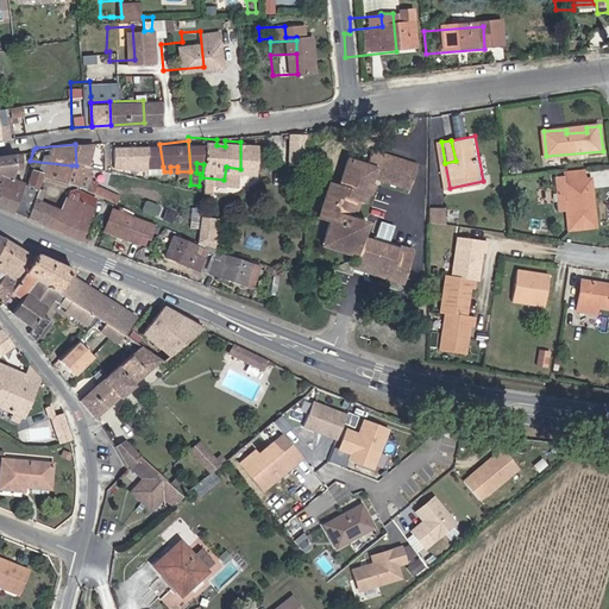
[(156,165),(163,167),(159,144),(132,146),(136,170),(155,171),(156,165)]
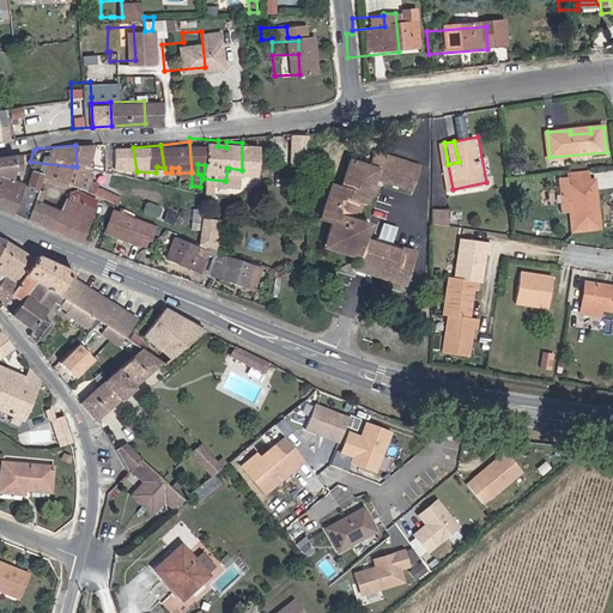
[(133,171),(137,171),(133,147),(99,150),(101,165),(132,168),(133,171)]
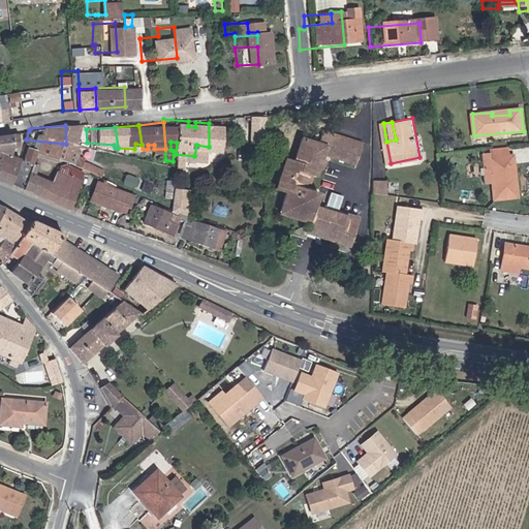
[(327,129),(323,142),(362,153),(365,141),(327,129)]
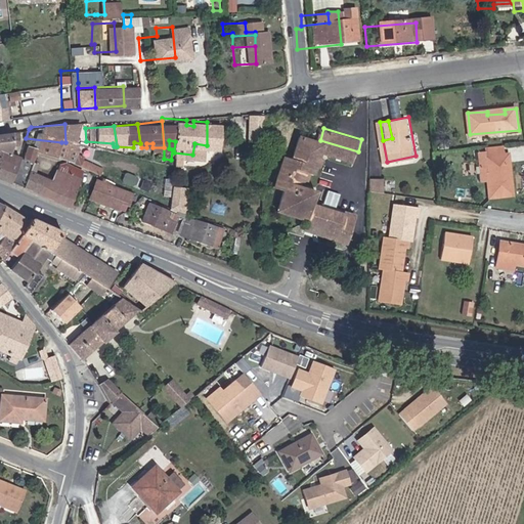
[(0,153),(0,182),(8,186),(14,170),(14,169),(22,151),(26,138),(29,129),(25,129),(17,147),(14,146),(10,158),(0,153)]
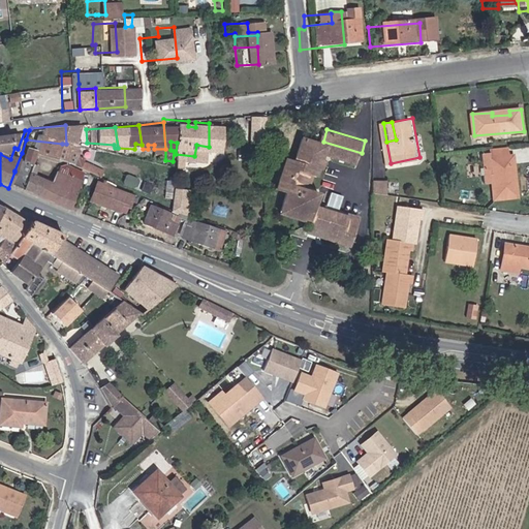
[(362,153),(323,142),(306,136),(299,158),(290,155),(280,187),(291,190),(286,209),(297,212),(298,213),(297,216),(314,221),(312,227),(332,234),(330,238),(349,244),(356,219),(315,206),(319,192),(303,188),(305,183),(309,183),(312,175),(317,175),(319,167),(322,159),(324,152),(359,162),(362,153)]
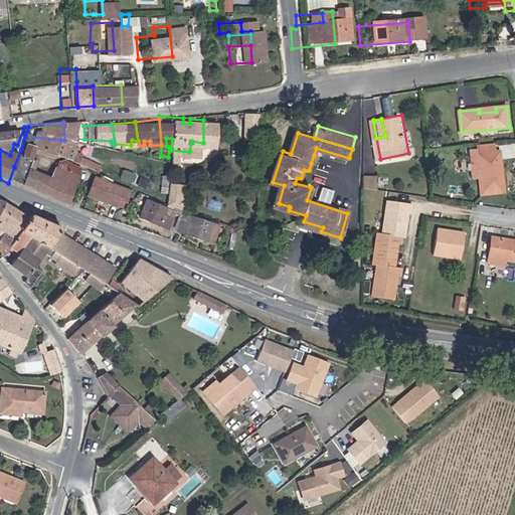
[(60,140),(25,136),(21,149),(37,153),(54,158),(60,140)]
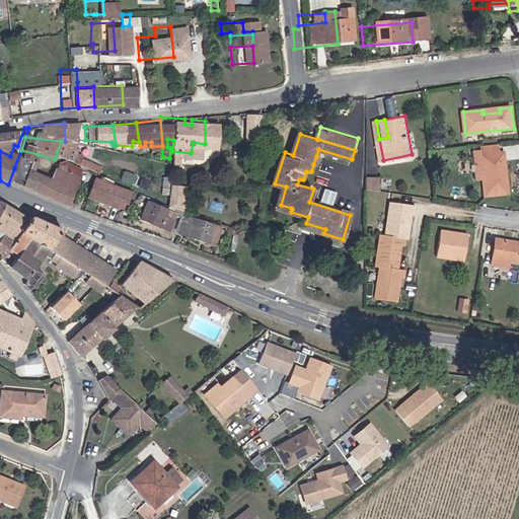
[(503,140),(480,143),(483,153),(505,150),(503,140)]
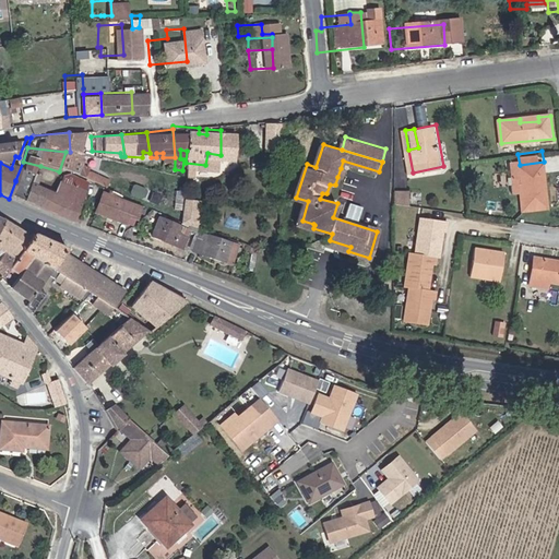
[(70,152),(66,152),(59,171),(66,174),(72,152),(70,152)]
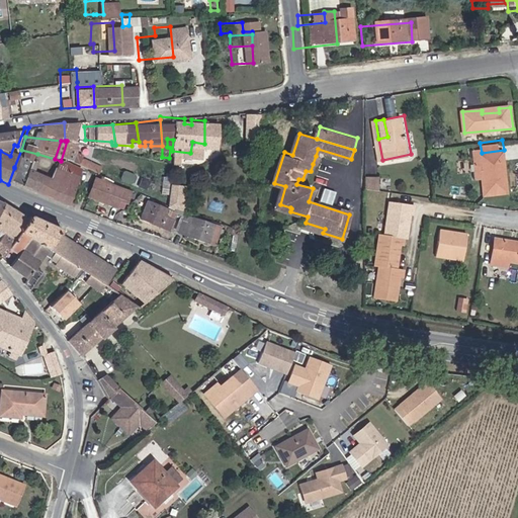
[(510,191),(504,150),(482,153),(480,143),(470,144),(476,177),(484,176),(486,194),(510,191)]
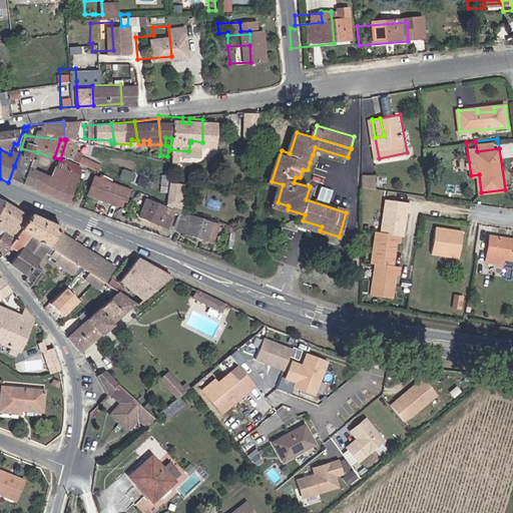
[(69,163),(85,169),(86,166),(87,163),(82,161),(71,157),(70,158),(68,163),(69,163)]
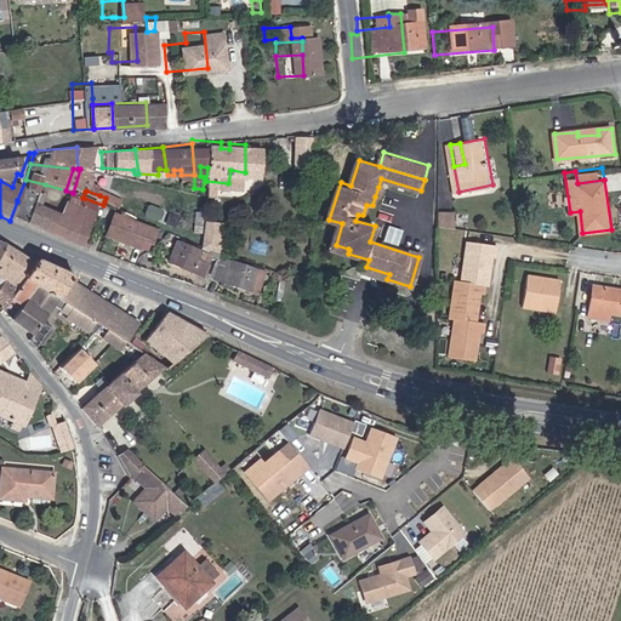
[(84,206),(64,195),(62,204),(80,214),(84,206)]
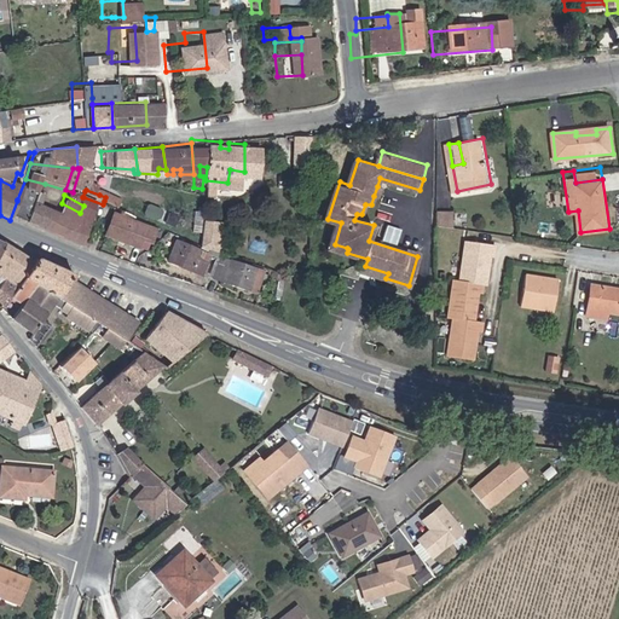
[(10,220),(28,227),(35,208),(17,200),(17,201),(10,220)]
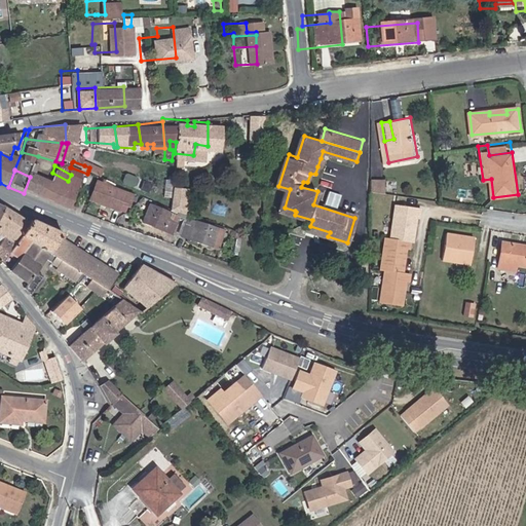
[(40,181),(30,177),(24,193),(42,202),(54,208),(55,208),(55,207),(61,210),(66,197),(61,195),(64,190),(68,181),(52,173),(49,184),(41,180),(40,181)]
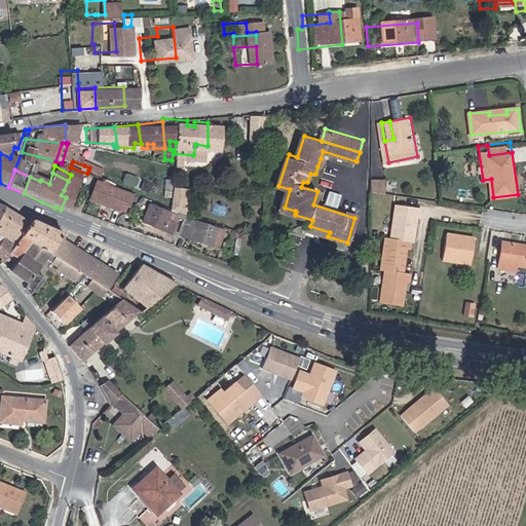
[(104,181),(97,178),(96,184),(87,181),(77,201),(108,209),(111,201),(119,203),(123,191),(103,185),(104,181)]
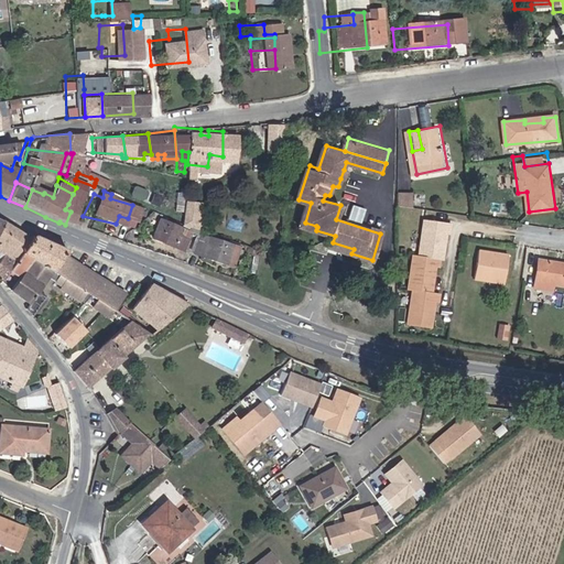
[(402,191),(402,204),(413,206),(414,192),(402,191)]
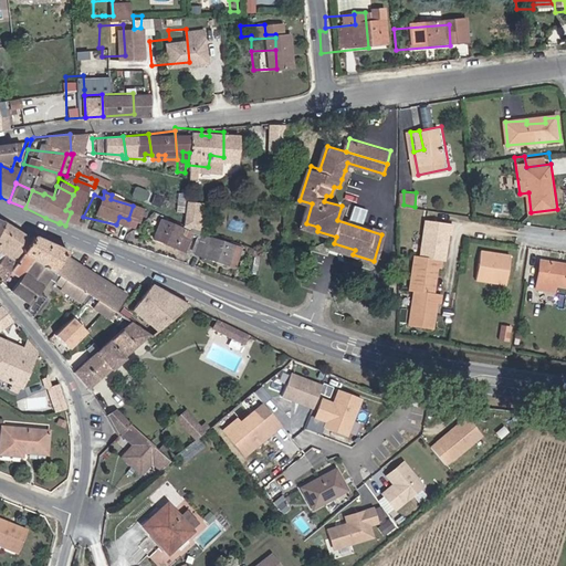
[(190,198),(175,197),(174,219),(188,224),(190,198)]
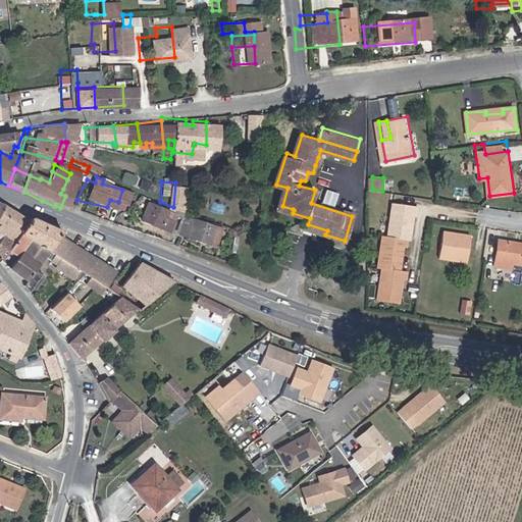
[(119,205),(109,213),(106,215),(110,217),(129,202),(127,200),(126,201),(119,205)]
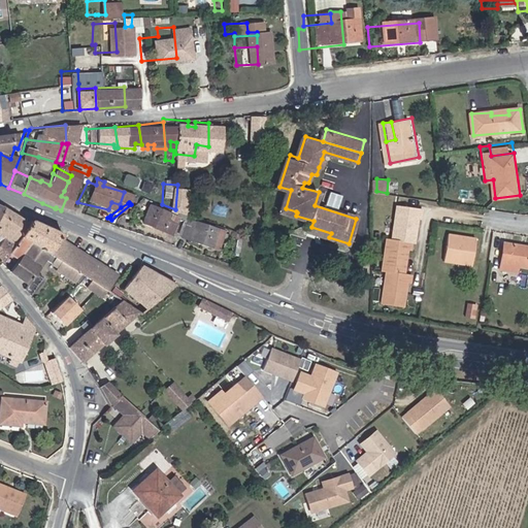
[(397,206),(393,237),(411,240),(414,240),(417,219),(421,220),(422,209),(397,206)]
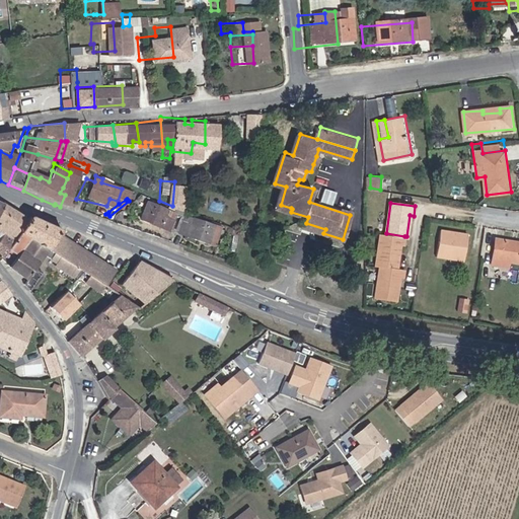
[(160,213),(133,204),(127,221),(157,231),(160,220),(158,219),(160,213)]
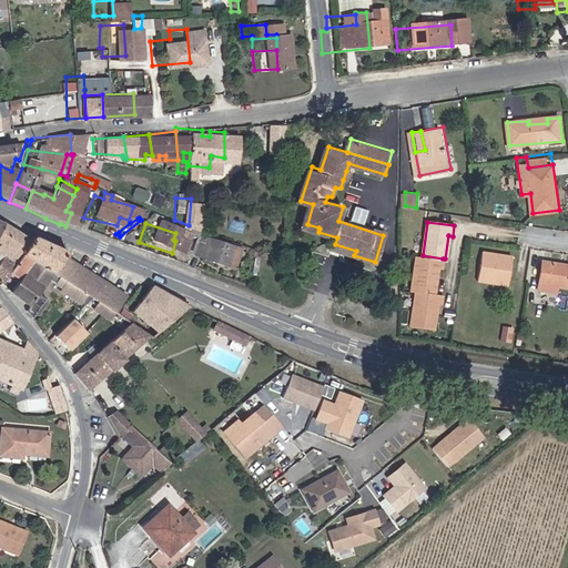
[(0,254),(13,231),(1,224),(0,225),(0,254)]
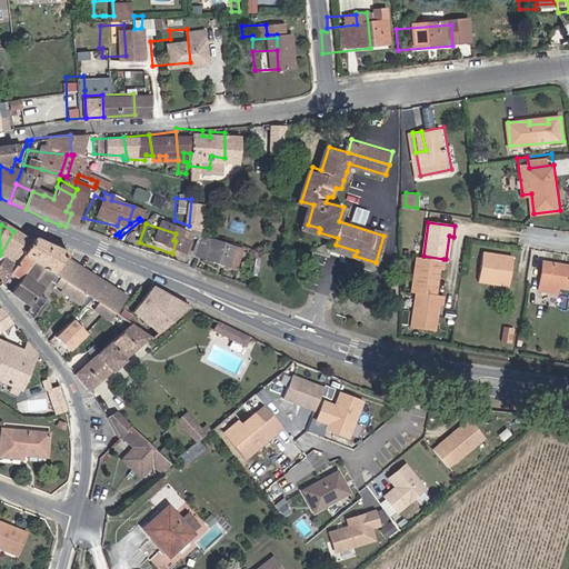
[(5,258),(16,265),(31,240),(13,231),(0,255),(5,258)]
